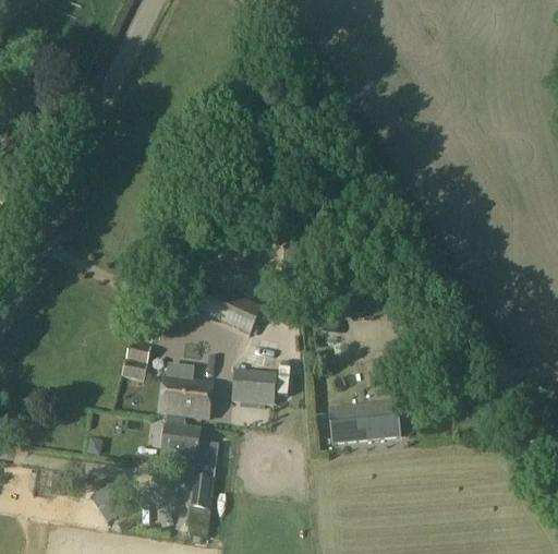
[(52,95),(47,108),(58,113),(63,100),(52,95)]
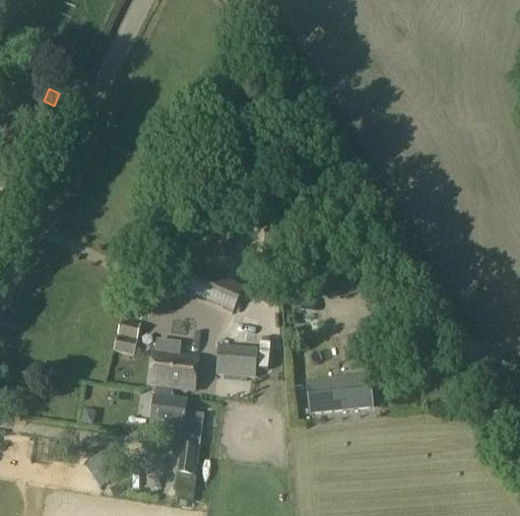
[(215,122),(210,131),(219,136),(224,127),(215,122)]
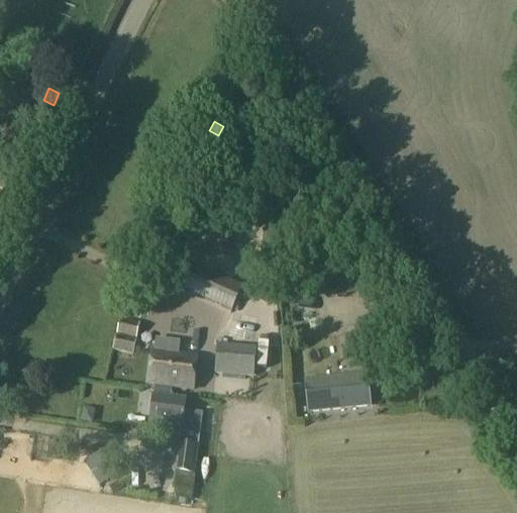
[(213,270),(195,262),(184,286),(203,294),(213,270)]
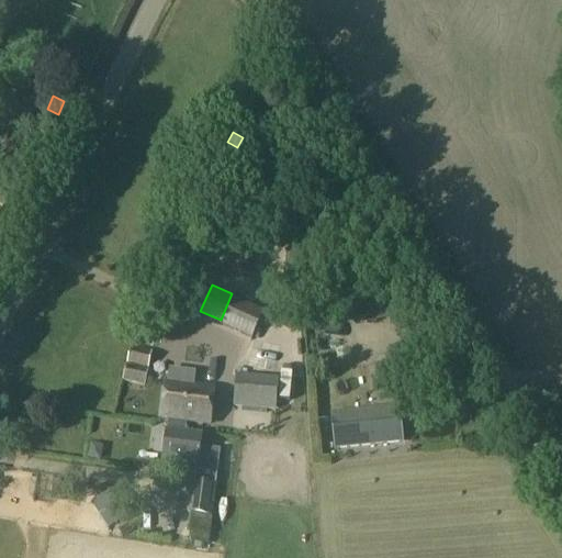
[(144,383),(153,349),(131,344),(122,378),(144,383)]
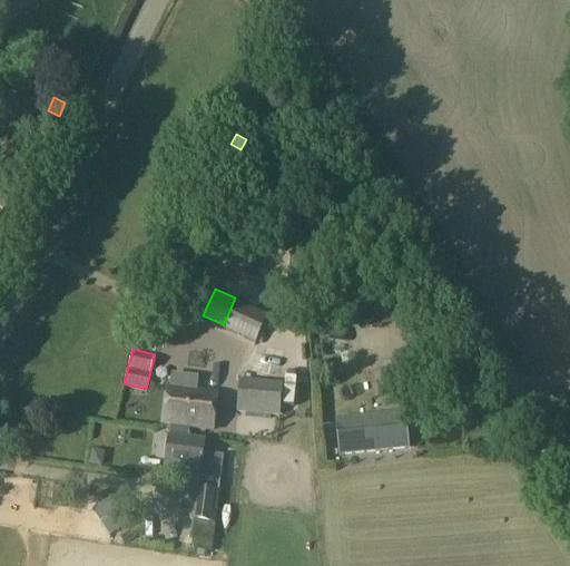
[(279,413),(283,380),(241,376),(236,410),(279,413)]
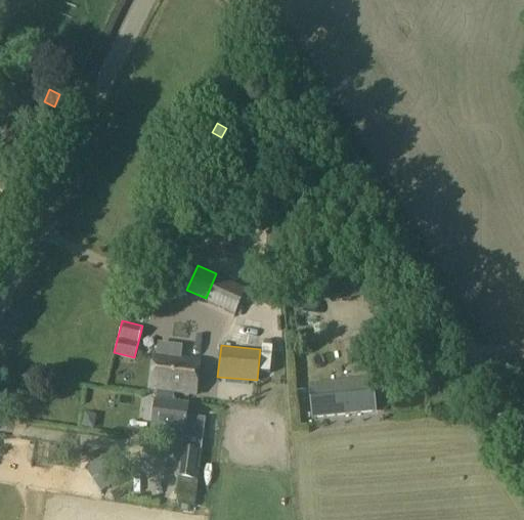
[(157,388),(174,390),(195,392),(200,358),(156,353),(151,387),(157,388)]
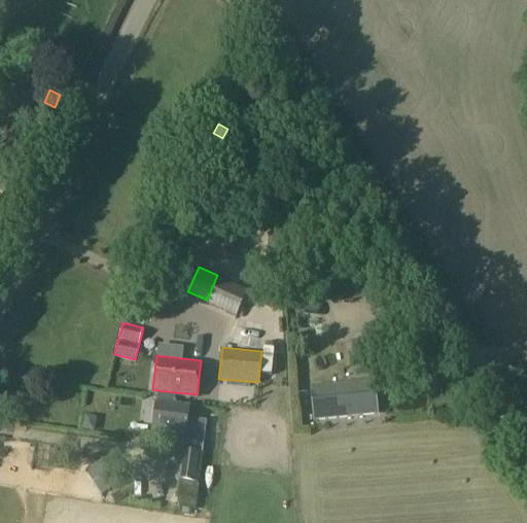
[(373,378),(311,384),(315,418),(376,411),(373,378)]
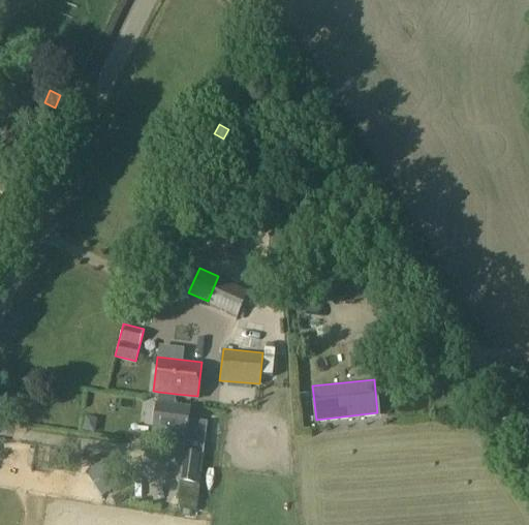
[(176,394),(158,392),(156,402),(157,402),(174,404),(176,394)]
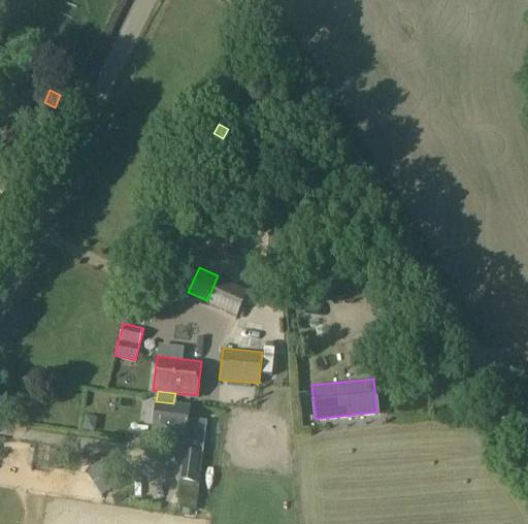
[(173,403),(157,401),(154,428),(184,432),(182,451),(179,451),(176,479),(198,481),(206,420),(187,417),(189,405),(173,403)]
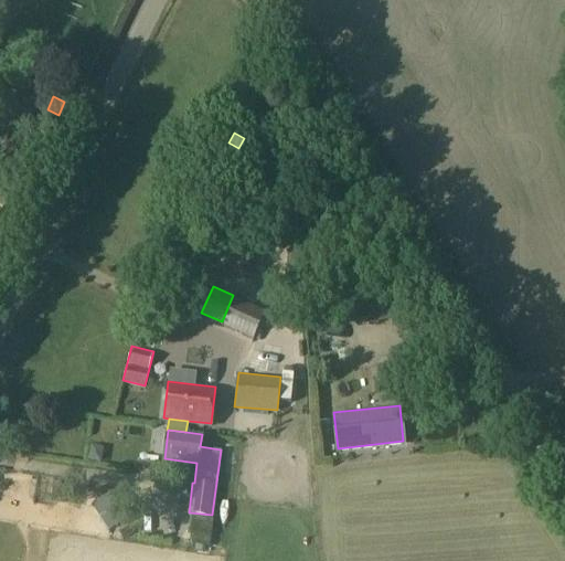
[(406,441),(336,453),(339,473),(409,461),(406,441)]
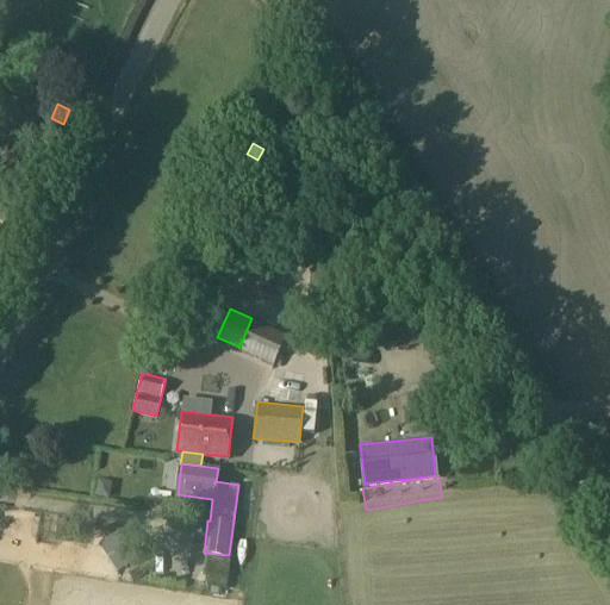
[(64,530),(64,531),(78,534),(79,524),(66,522),(64,530)]
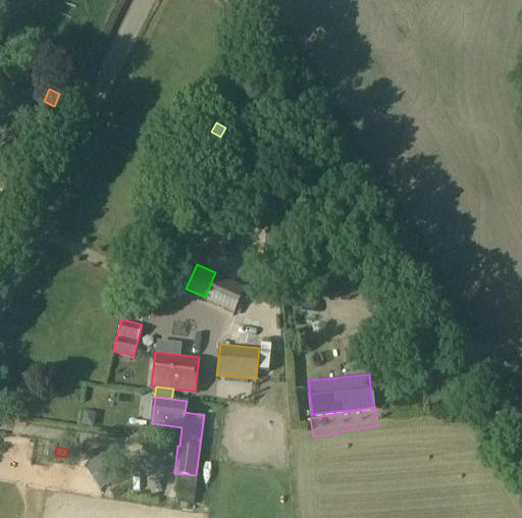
[(106,450),(84,464),(100,488),(122,473),(106,450)]
